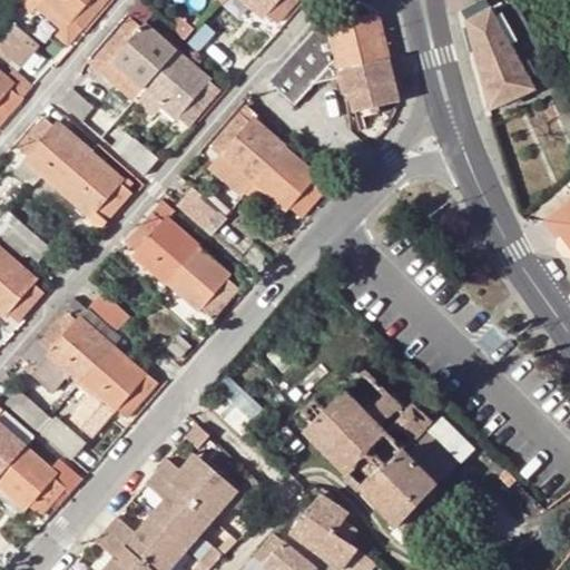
[(71,19),(81,28),(107,0),(30,0),(28,3),(35,9),(41,0),(42,0),(69,22),(71,19)]
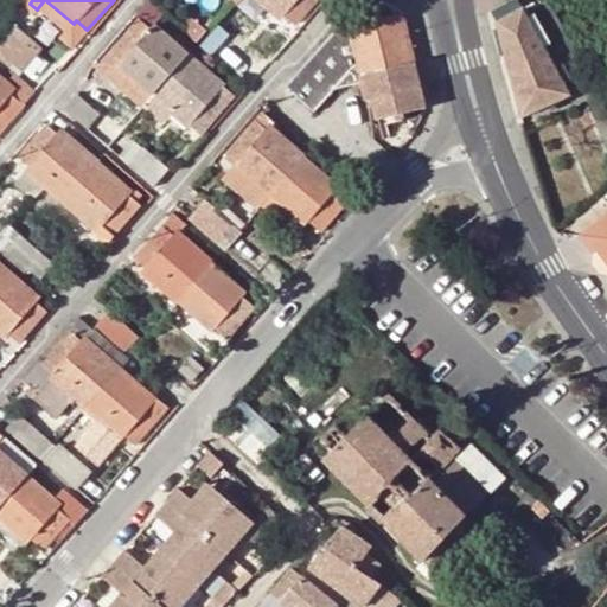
[(75,44),(87,30),(76,20),(74,24),(45,0),(44,0),(37,10),(75,44)]
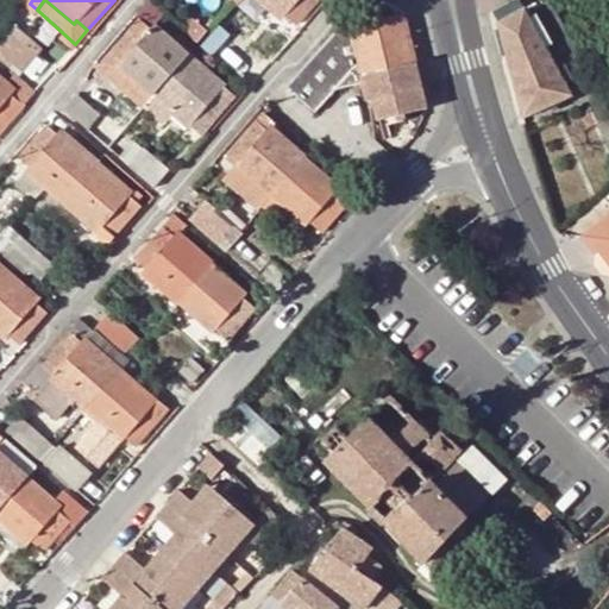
[(261,0),(281,18),(283,16),(296,26),(318,0),(261,0)]
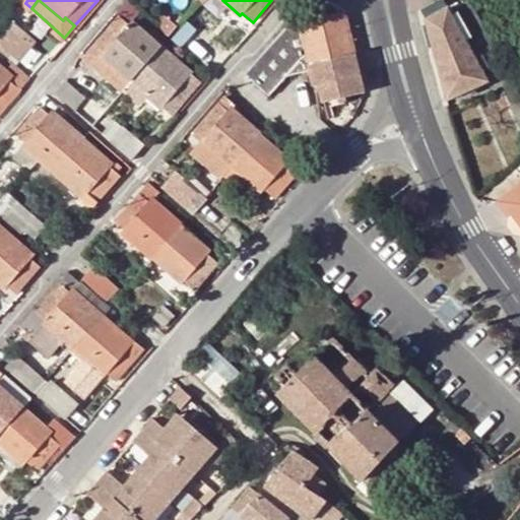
[(308,59),(352,43),(345,13),(339,13),(338,5),(333,0),(323,0),(310,3),(251,71),(274,91),(287,75),(310,69),(308,59)]
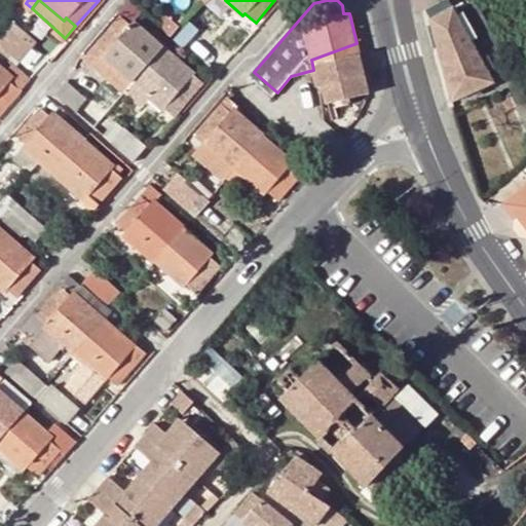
[(428,20),(449,101),(492,82),(492,80),(509,71),(472,1),(454,11),(452,8),(428,20)]
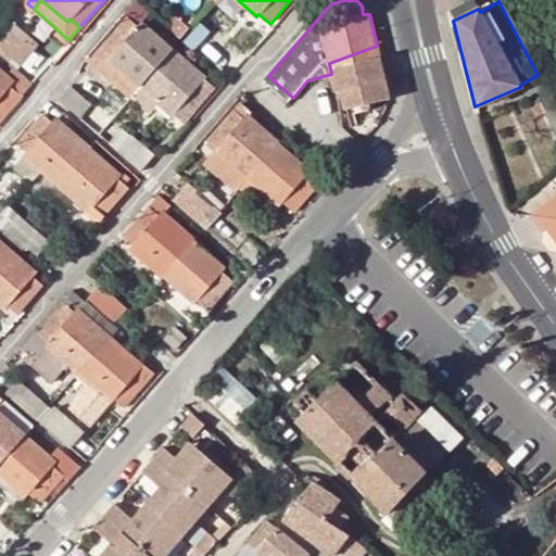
[(126,17),(90,58),(105,71),(114,62),(140,86),(172,50),(140,22),(137,26),(126,17)]
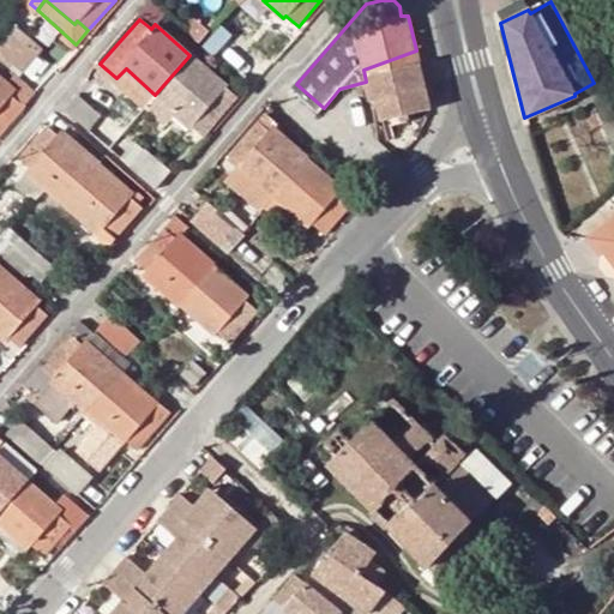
[(22,71),(34,56),(35,54),(23,43),(29,37),(13,22),(0,37),(0,52),(7,59),(22,71)]
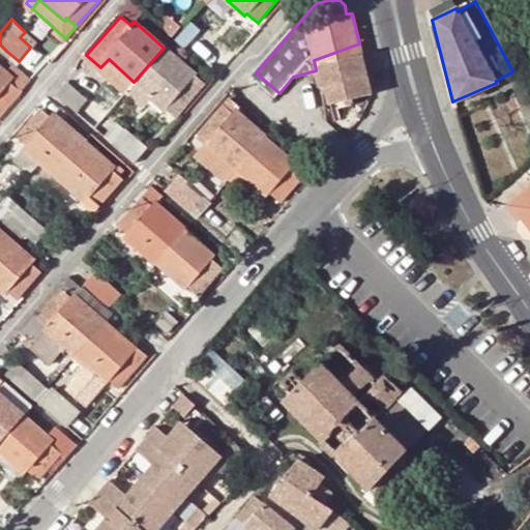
[(316,70),(320,88),(326,87),(332,113),(348,110),(346,99),(374,92),(370,75),(367,76),(359,43),(314,60),(316,70)]
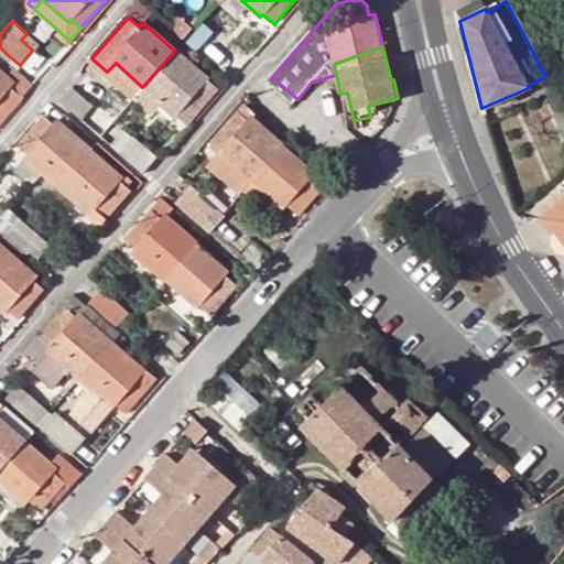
[(186,126),(217,89),(174,51),(142,87),(186,126)]
